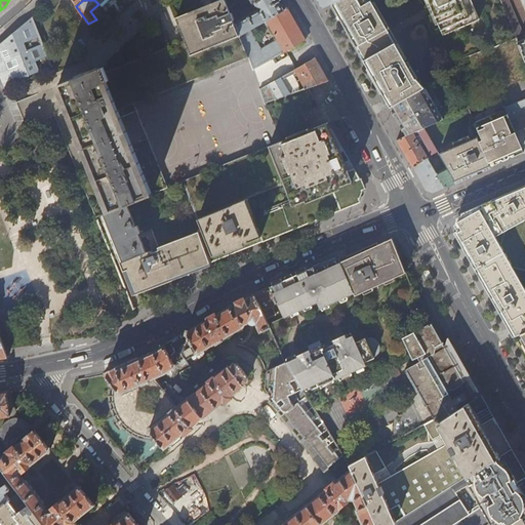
[(125,8),(117,0),(108,0),(101,7),(113,21),(117,16),(125,8)]
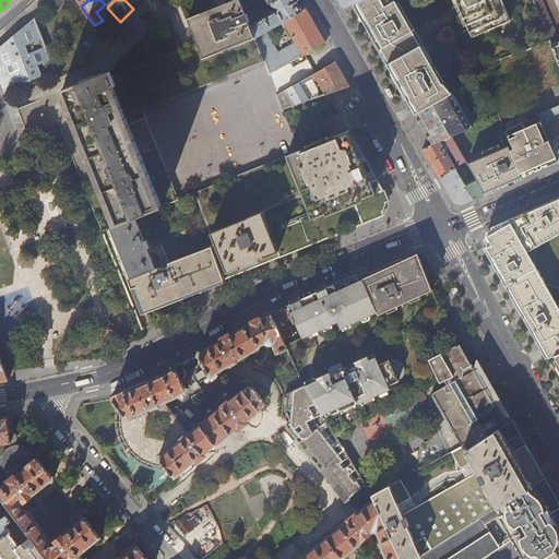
[(113,76),(165,205),(179,200),(142,110),(264,61),(261,54),(261,55),(238,0),(234,0),(187,19),(197,43),(113,76)]
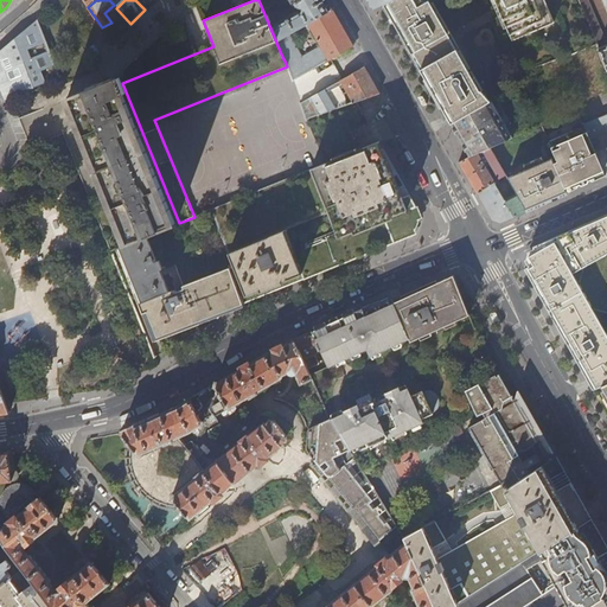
[(154,2),(155,0),(135,0),(145,10),(154,2)]
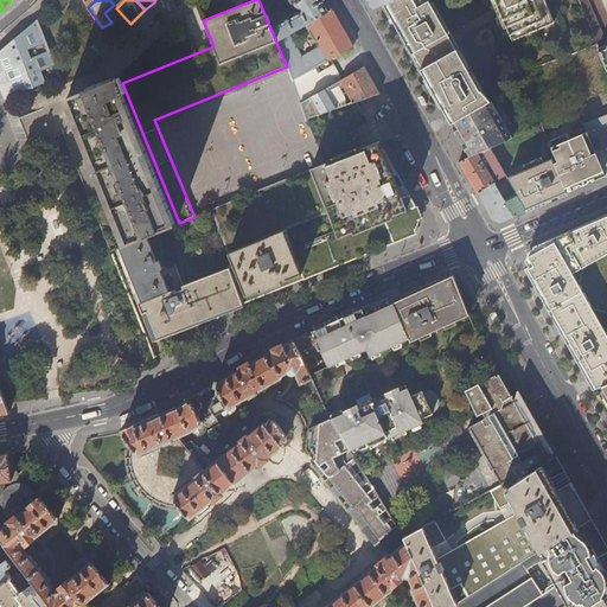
[(326,0),(280,0),(276,2),(279,6),(282,4),(283,6),(292,1),(293,4),(289,6),(292,10),(296,7),(304,7),(302,12),(298,11),(275,24),(272,10),(275,8),(273,5),(267,7),(279,42),(286,37),(307,25),(332,11),(326,0)]
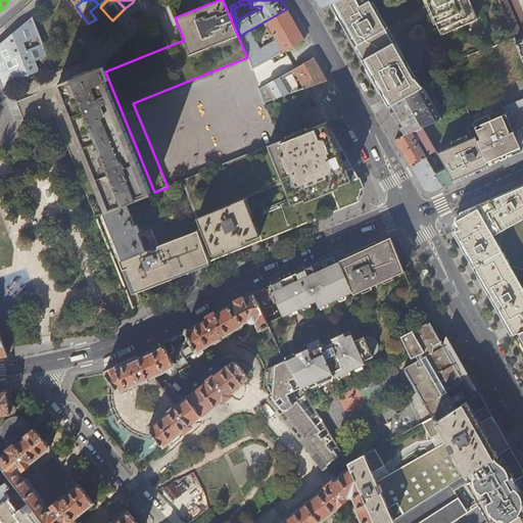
[(338,0),(330,4),(331,4),(345,31),(374,81),(388,107),(423,88),(415,79),(414,79),(369,0),(338,0)]
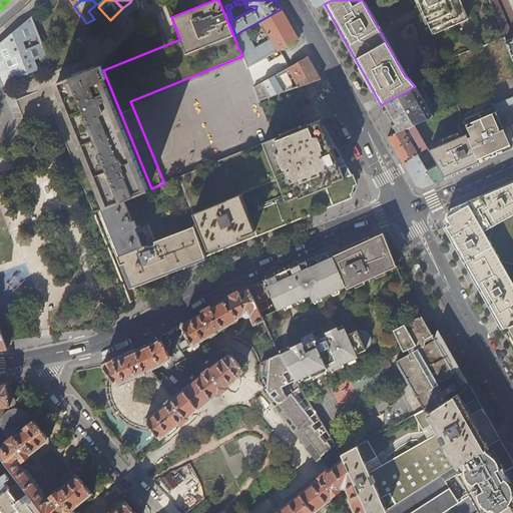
[(459,0),(417,0),(433,35),(468,19),(459,0)]
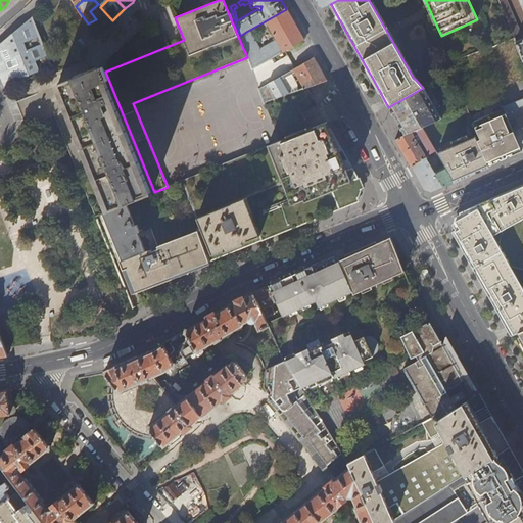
[(295,26),(286,9),(265,21),(275,38),(273,40),(274,42),(276,41),(276,42),(253,54),(248,43),(259,36),(255,30),(247,34),(246,32),(240,36),(244,50),(247,57),(251,69),(284,51),(303,40),(295,26)]
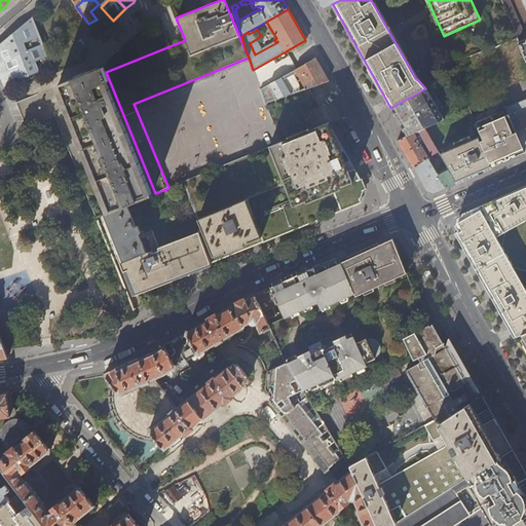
[(0,76),(4,87),(9,85),(51,68),(32,17),(9,36),(0,43),(0,76)]
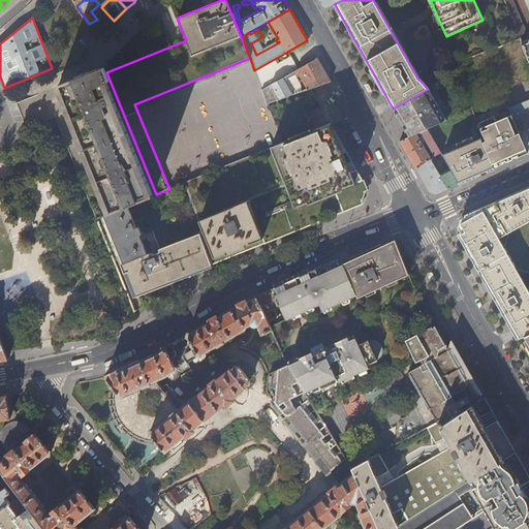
[(528,61),(522,43),(519,38),(510,41),(512,48),(509,49),(507,42),(452,65),(466,96),(498,84),(499,88),(500,90),(508,109),(528,100),(528,61)]
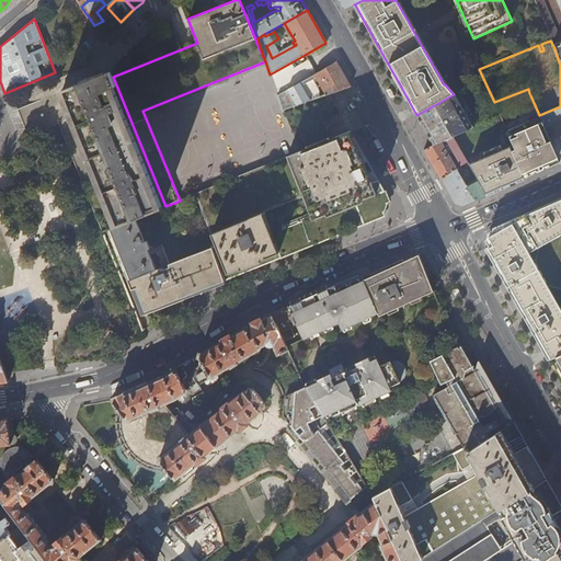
[(282,110),(329,93),(343,89),(351,86),(343,72),(336,61),(317,73),(276,96),(281,111),(282,110)]
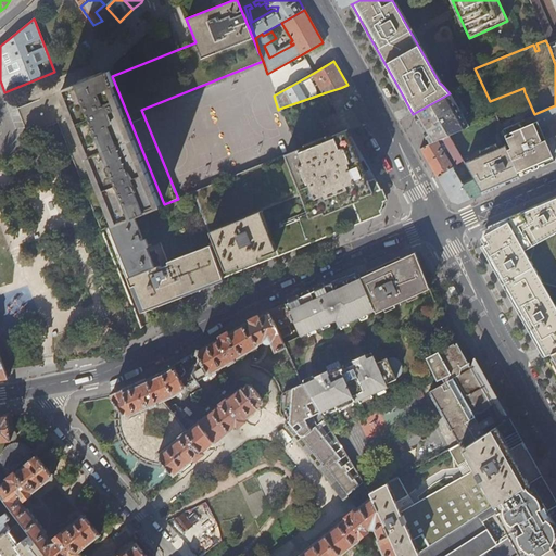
[(47,96),(58,122),(102,229),(108,227),(134,216),(164,204),(112,76),(110,71),(47,96)]
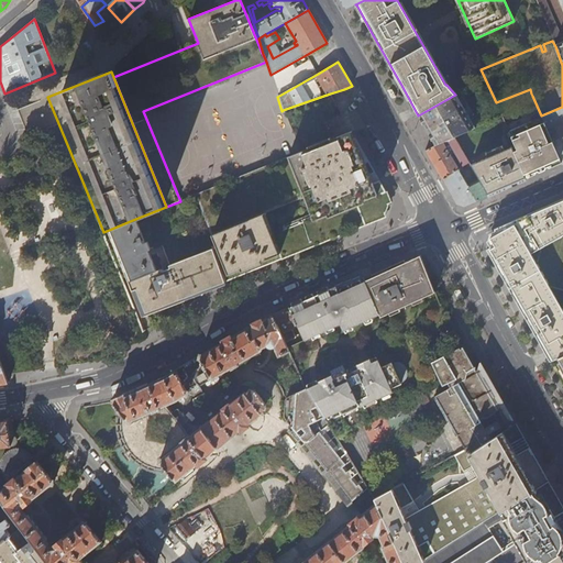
[(542,118),(541,116),(532,96),(528,98),(527,95),(531,94),(530,89),(496,102),(498,107),(504,105),(505,107),(499,109),(509,132),(542,118)]
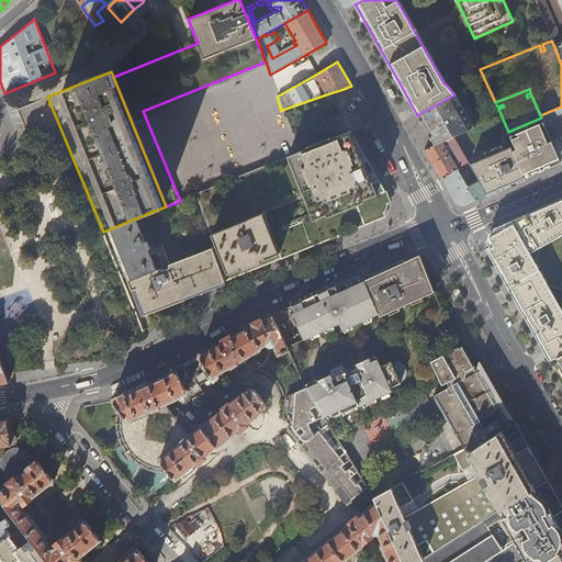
[(336,105),(329,93),(282,110),(301,152),(195,194),(215,243),(215,247),(213,248),(225,281),(239,276),(261,266),(282,258),(315,245),(340,235),(368,224),(383,218),(386,209),(390,199),(379,181),(372,183),(355,141),(351,131),(330,139),(324,122),(340,113),(336,105)]
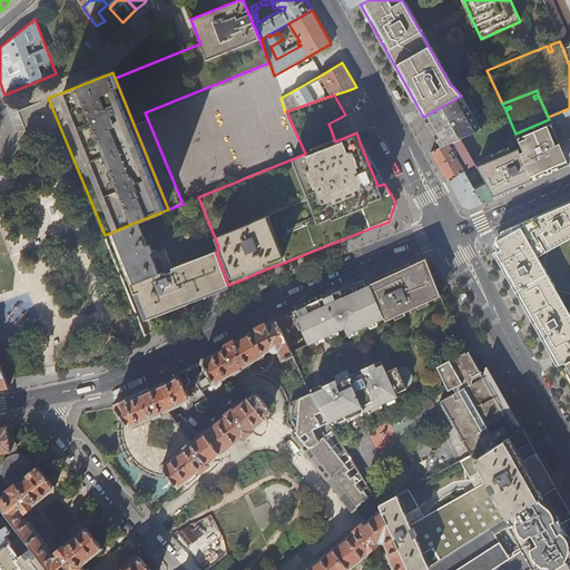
[(482,130),(462,95),(461,96),(423,117),(431,129),(442,148),(460,140),(482,130)]
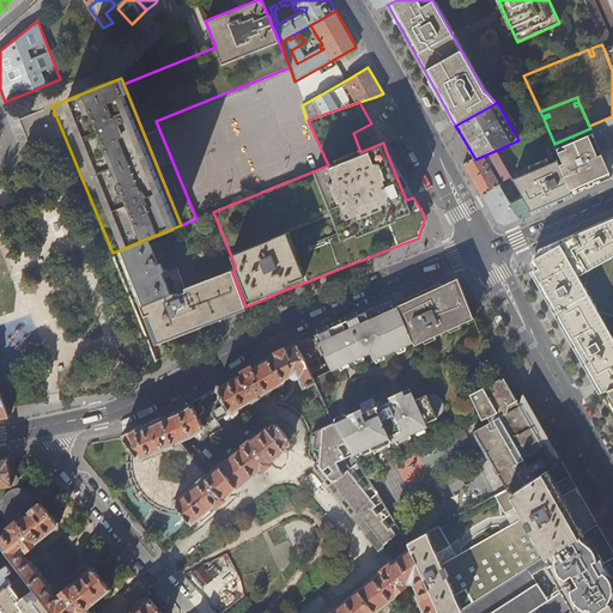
[(64,134),(52,105),(18,120),(28,143),(30,149),(64,134)]
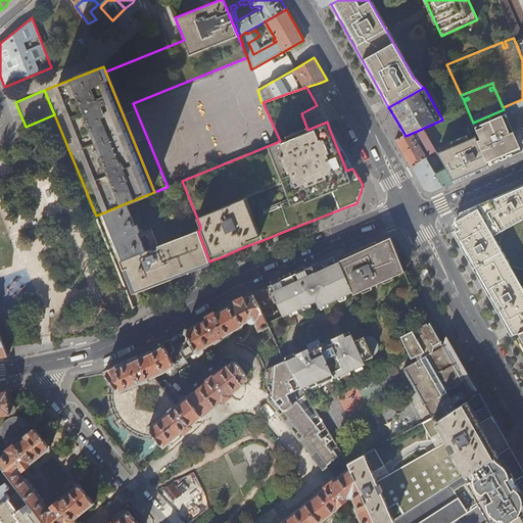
[(522,99),(503,107),(504,109),(506,114),(521,148),(522,153),(522,152),(522,99)]
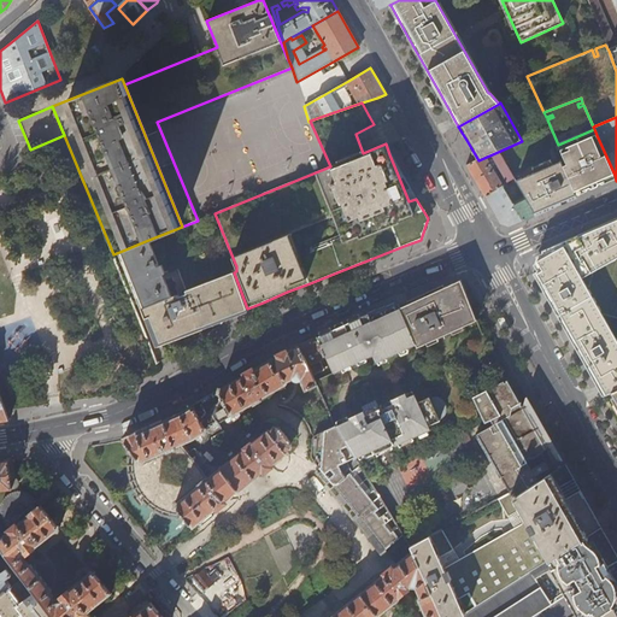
[(615,175),(597,135),(560,150),(566,164),(579,191),(587,187),(603,180),(615,175)]
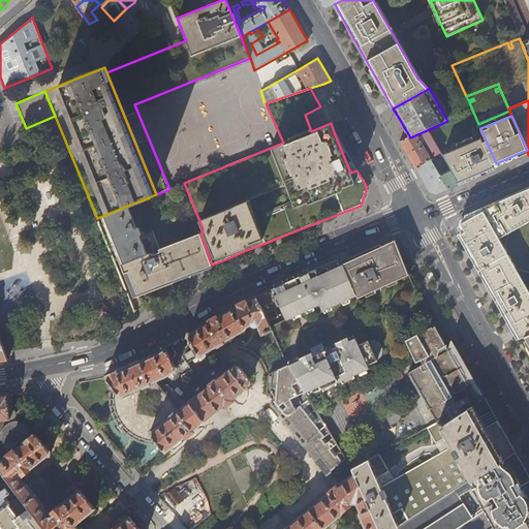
[(429,192),(436,194),(459,185),(459,184),(450,170),(440,176),(424,148),(428,146),(434,157),(439,155),(440,158),(442,156),(442,155),(427,130),(410,137),(400,142),(409,157),(419,177),(429,192)]
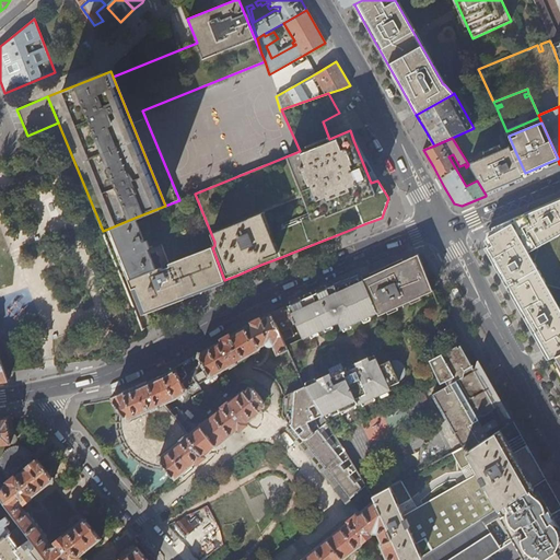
[(522,174),(511,151),(509,147),(501,150),(499,144),(482,152),(485,156),(468,164),(468,165),(477,181),(486,195),(494,190),(523,178),(522,174)]
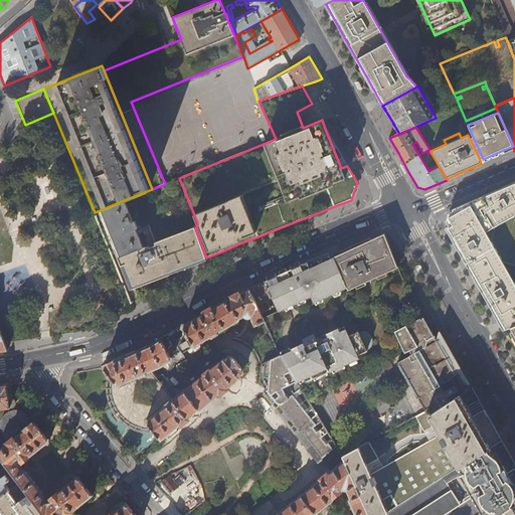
[(472,138),(470,139),(480,160),(482,159),(483,159),(473,137),(472,138)]
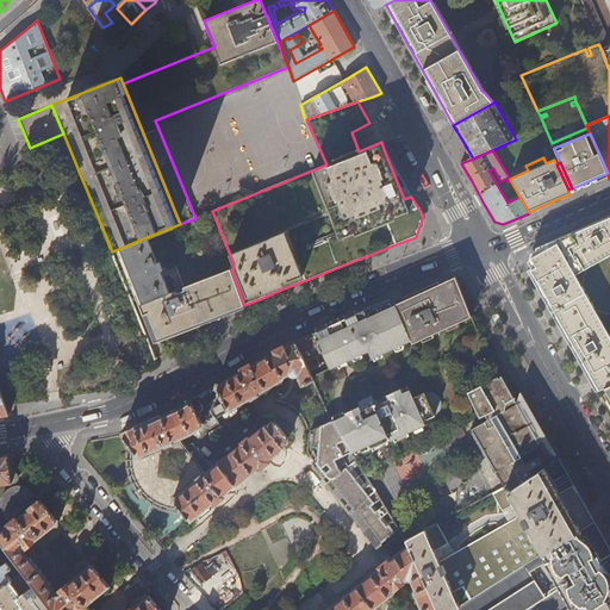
[(609,216),(568,234),(547,243),(536,248),(537,250),(534,251),(531,257),(530,263),(531,267),(528,269),(533,279),(554,316),(570,344),(589,379),(597,391),(605,387),(609,385),(609,216)]
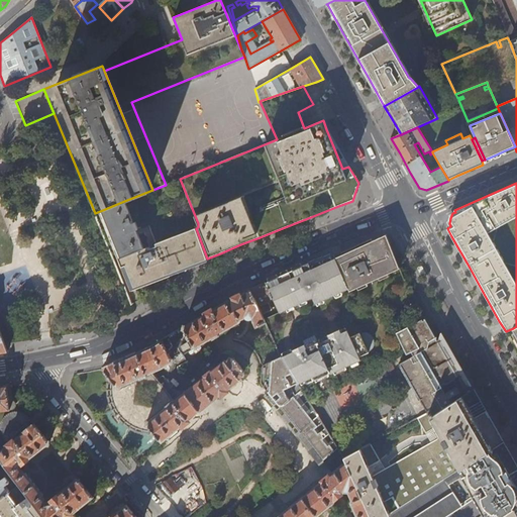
[(124,201),(100,211),(100,212),(102,211),(121,257),(122,256),(134,287),(141,284),(186,267),(207,259),(196,228),(196,227),(156,243),(157,245),(150,248),(146,247),(143,248),(136,229),(137,228),(135,222),(133,223),(124,201)]
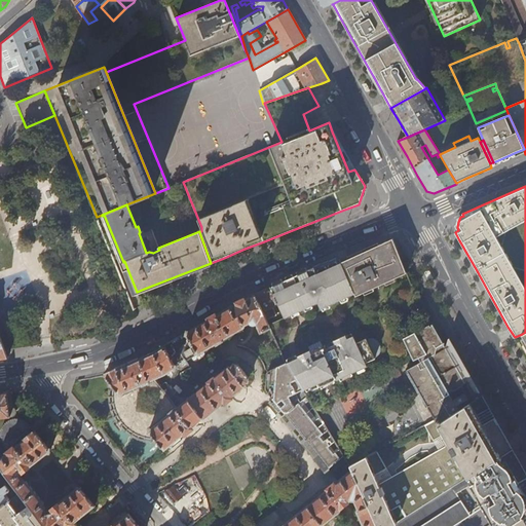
[(355,296),(406,273),(392,238),(353,256),(346,259),(341,262),(353,293),(355,296)]
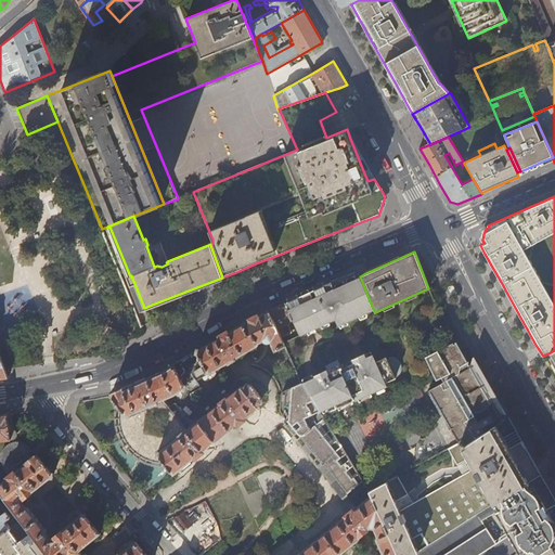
[(373,309),(360,276),(358,276),(357,273),(355,273),(348,276),(346,276),(340,280),(338,280),(332,281),(297,298),(291,300),(284,304),(297,330),(281,336),(282,340),(335,318),(338,324),(373,309)]
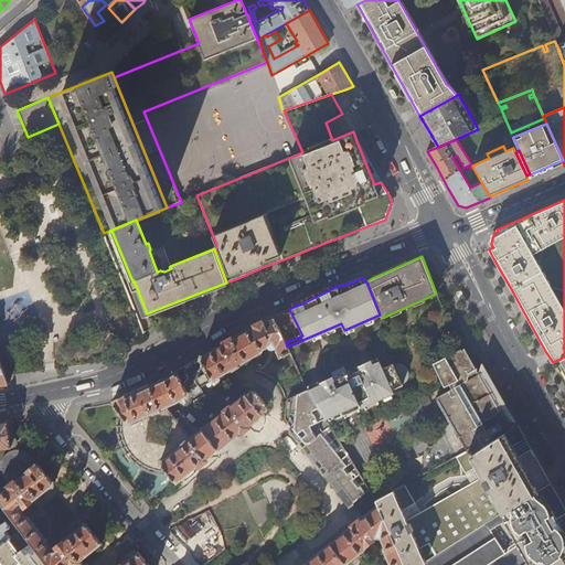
[(275,316),(274,316),(285,341),(286,342),(302,336),(289,309),(275,316)]
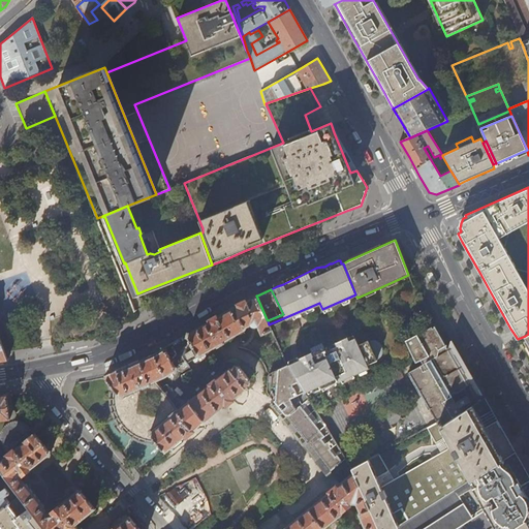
[(199,355),(217,345),(219,345),(224,342),(224,340),(246,328),(246,325),(252,322),(257,323),(267,319),(256,296),(239,304),(187,335),(164,348),(154,354),(104,376),(122,396),(142,386),(144,386),(149,384),(150,382),(156,380),(165,375),(177,369),(199,355)]
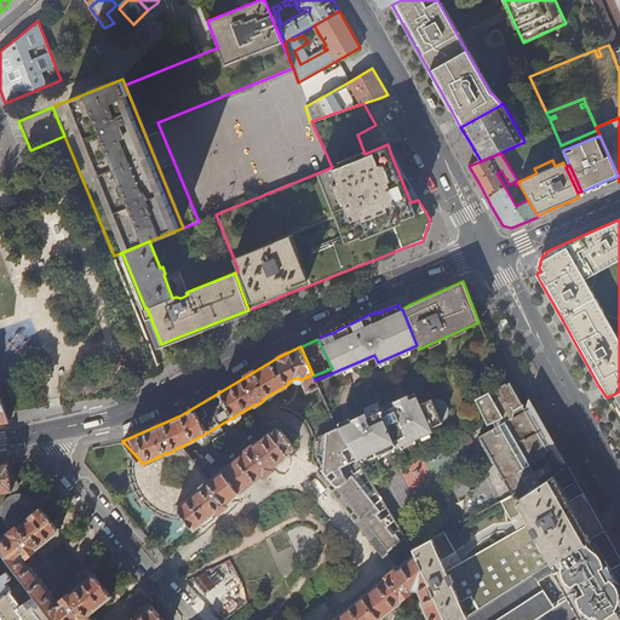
[(532,426),(506,380),(475,396),(487,425),(493,422),(495,426),(476,436),(498,475),(500,475),(511,495),(517,492),(520,497),(541,483),(538,478),(547,472),(543,465),(534,470),(529,463),(534,460),(535,461),(552,452),(541,429),(539,423),(532,426)]
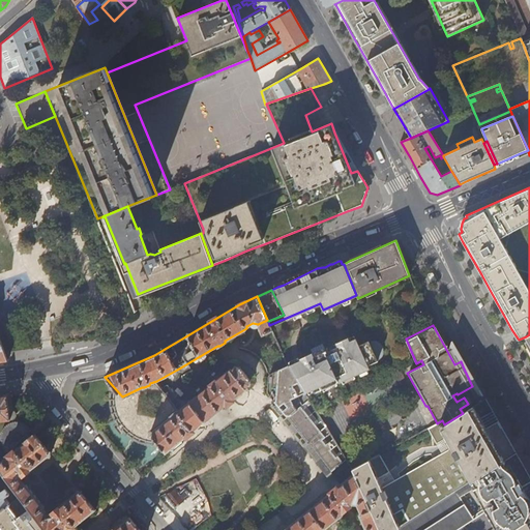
[(367,365),(377,361),(369,341),(358,345),(355,339),(349,341),(348,337),(335,343),(337,347),(326,351),(325,350),(313,355),(312,352),(299,357),(300,359),(288,364),(304,391),(318,385),(320,388),(337,380),(339,382),(369,369),(367,365)]
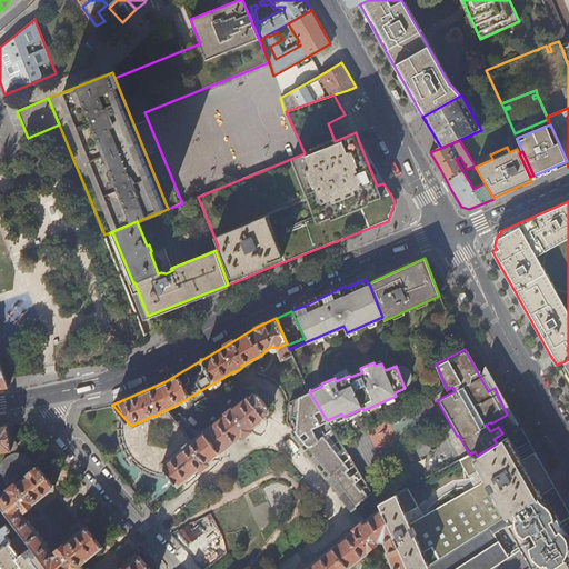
[(327,420),(309,391),(290,399),(289,400),(288,401),(288,402),(287,403),(289,415),(288,418),(288,419),(289,421),(289,422),(290,425),(293,430),(291,433),(301,446),(305,442),(330,473),(327,477),(342,496),(341,497),(351,510),(372,493),(340,442),(327,420)]
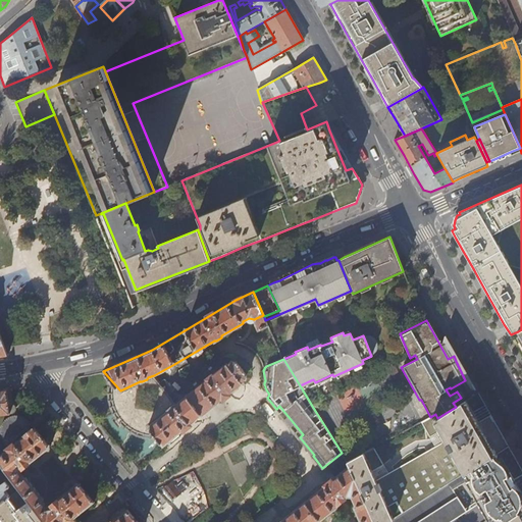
[(148,426),(164,446),(223,399),(225,399),(229,396),(229,394),(244,382),(243,381),(247,378),(247,373),(238,361),(232,361),(228,363),(227,363),(176,404),(175,405),(173,405),(169,408),(169,410),(148,426)]
